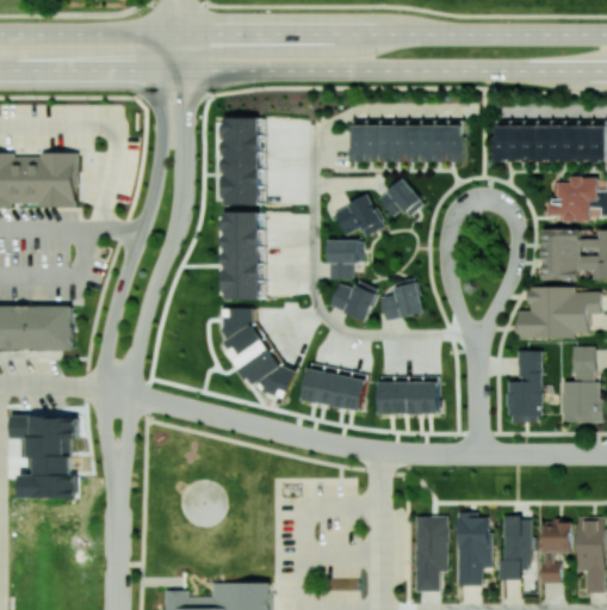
[(259,204),(258,117),(222,118),(223,205),(259,204)]
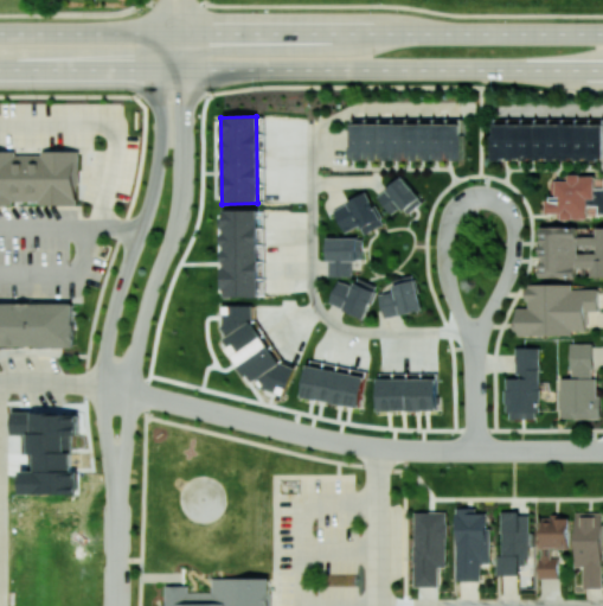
[(461,160),(460,123),(347,125),(348,161),(461,160)]
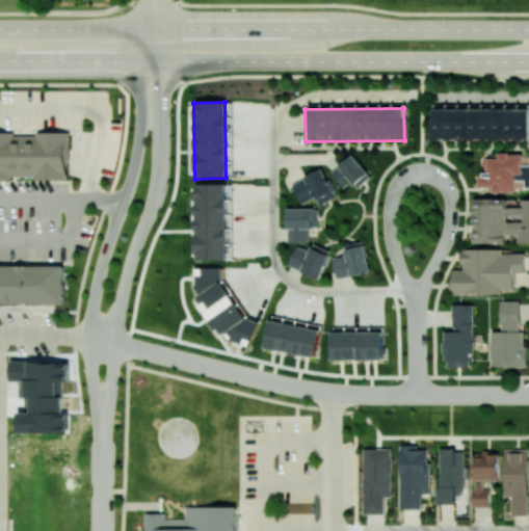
[(527,109),(430,108),(429,140),(527,141),(527,109)]
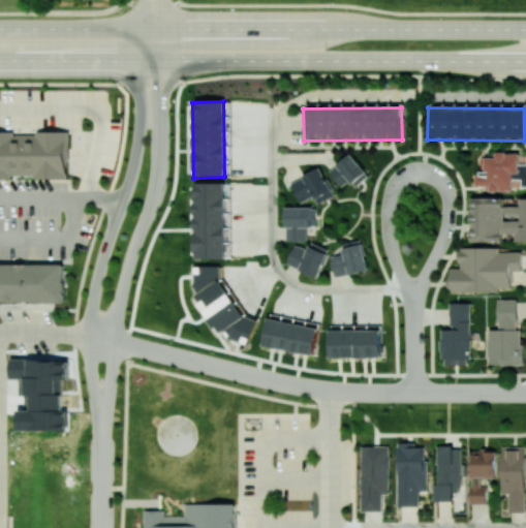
[(0,178),(64,179),(64,131),(0,131),(0,178)]
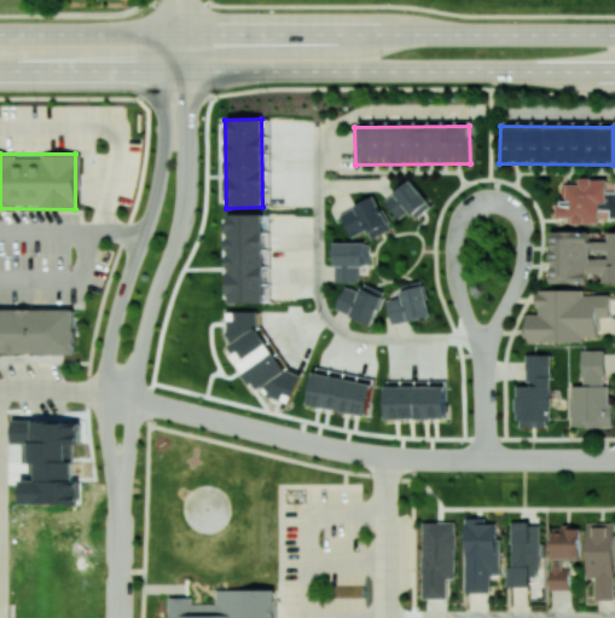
[(406,212),(412,219),(428,207),(407,180),(381,201),(396,219),(406,212)]
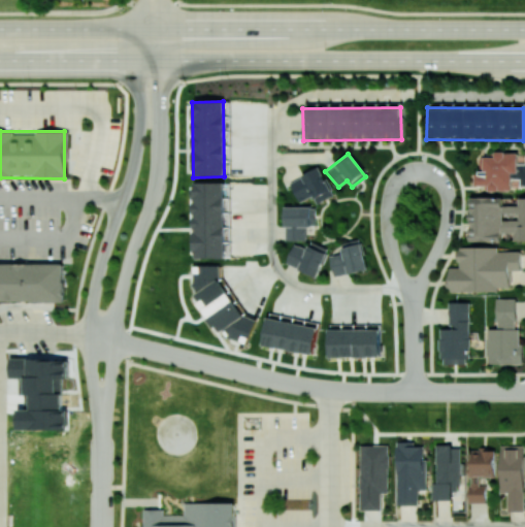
[(524,154),(492,155),(492,158),(482,158),(482,172),(476,172),(476,187),(486,187),(486,191),(510,191),(510,179),(518,179),(518,188),(524,187),(524,154)]
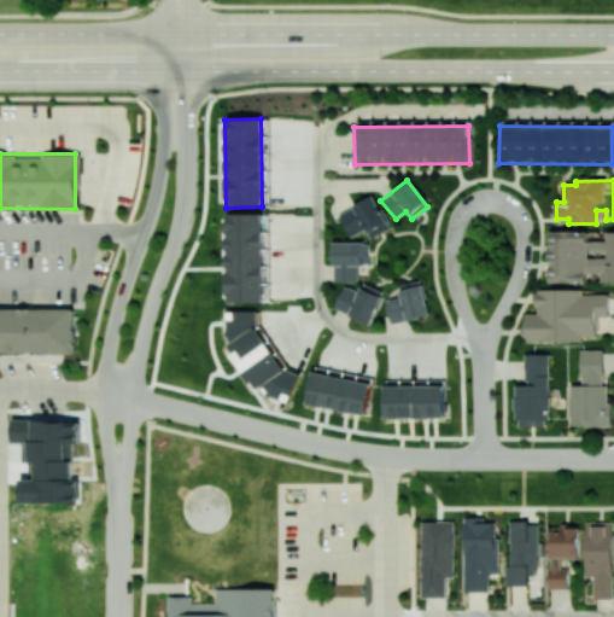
[(389,228),(369,196),(335,215),(349,238),(362,230),(368,240),(389,228)]
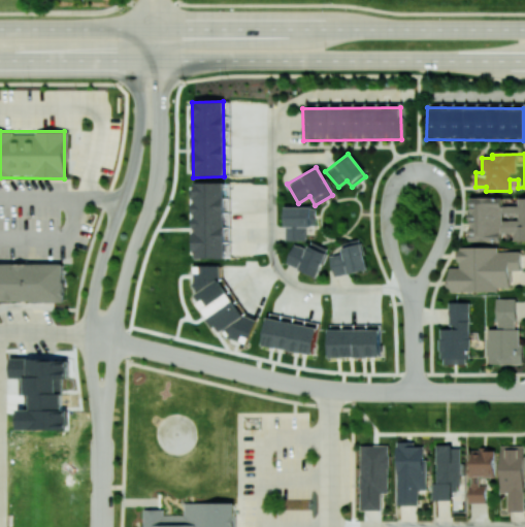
[(224,183),(192,183),(193,259),(224,259),(223,213),(224,213),(224,183)]
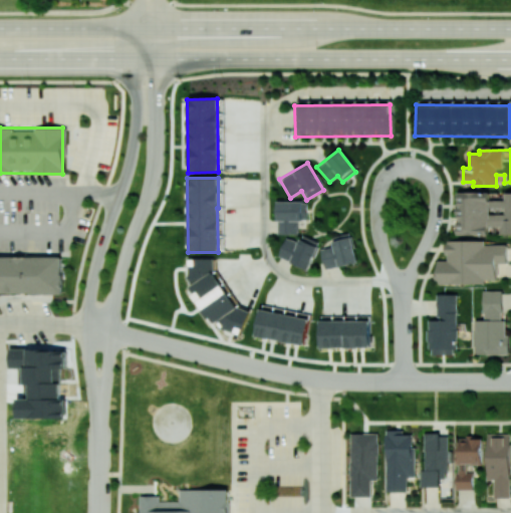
[(457,235),(486,235),(486,228),(498,227),(498,235),(510,235),(510,193),(503,194),(503,201),(487,201),(487,193),(456,193),(456,215),(457,215),(457,235)]
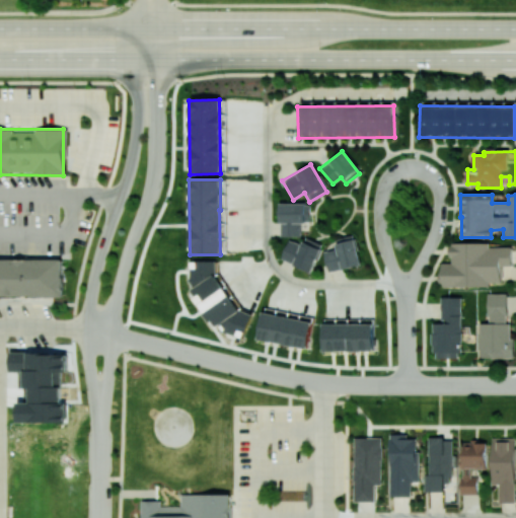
[(278,237),(299,237),(298,223),(307,223),(307,204),(278,204),(278,237)]
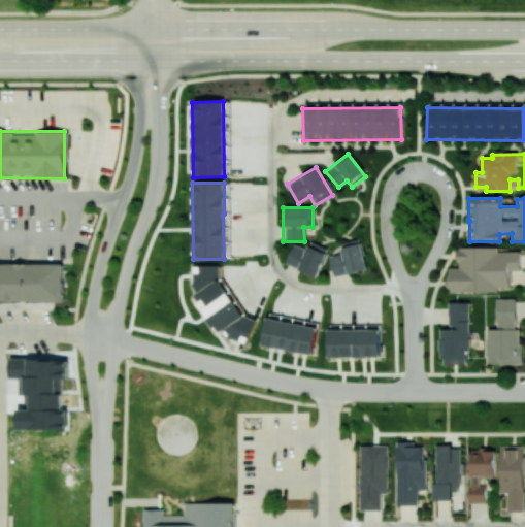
[(327,257),(332,277),(365,269),(358,239),(338,244),(340,254),(327,257)]
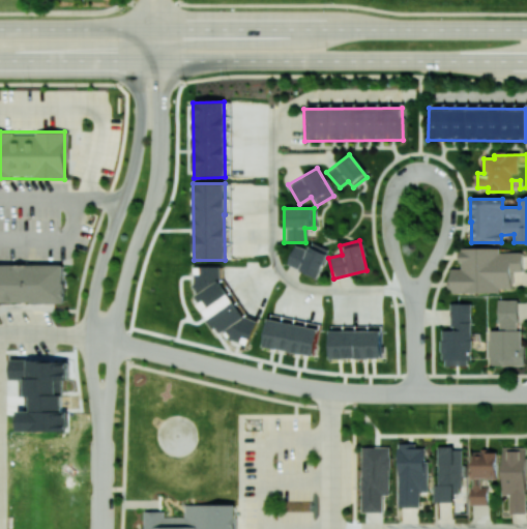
[(306,251),(292,245),(285,266),(317,278),(326,250),(309,243),(306,251)]
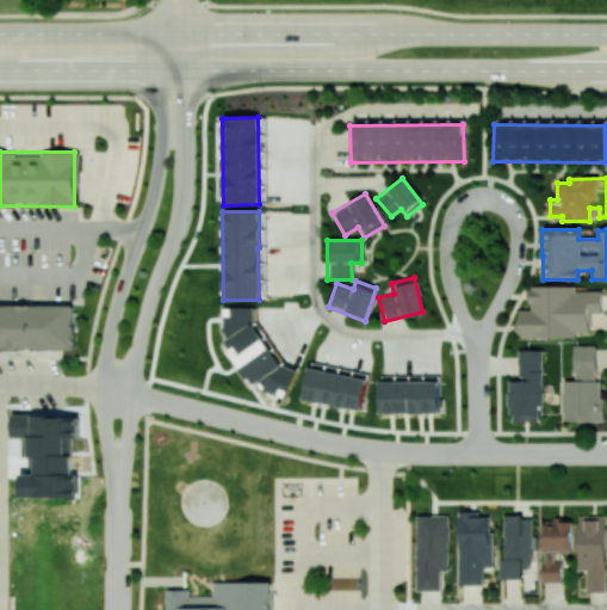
[(599,291),(573,291),(573,287),(527,287),(527,310),(518,310),(518,338),(574,338),(574,334),(587,333),(587,313),(599,313),(599,291)]
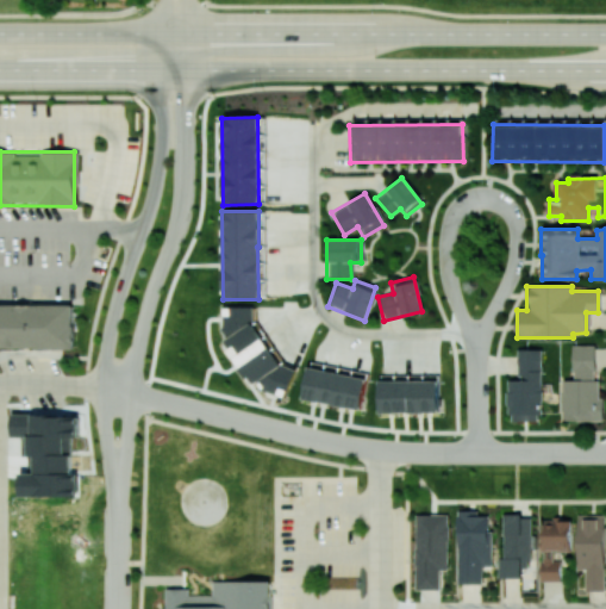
[(0,305),(73,305),(73,349),(0,349),(0,305)]
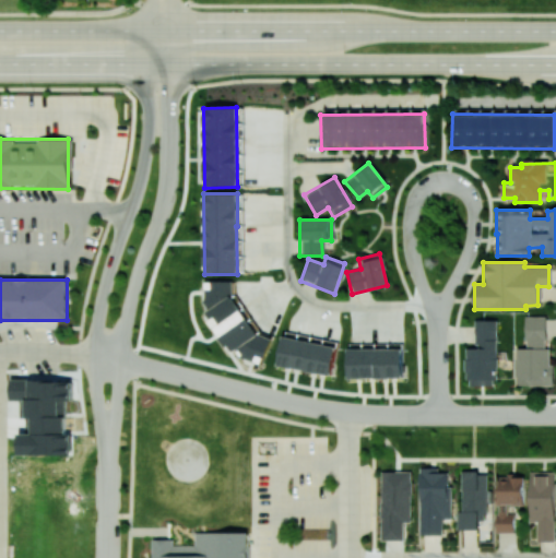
[(231,295),(231,282),(203,282),(203,294),(201,300),(206,309),(206,319),(223,346),(233,349),(238,359),(260,365),(268,339),(252,334),(231,295)]
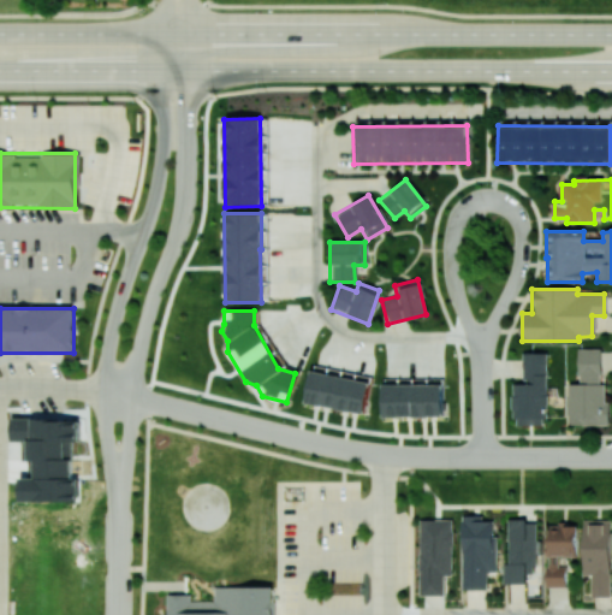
[(605,425),(605,383),(599,384),(599,349),(576,349),(576,384),(564,385),(564,426),(605,425)]
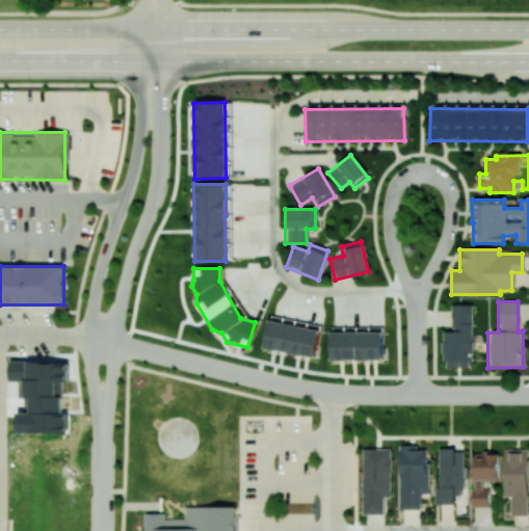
[(471,306),(450,306),(450,333),(442,332),(441,367),(471,368),(471,306)]
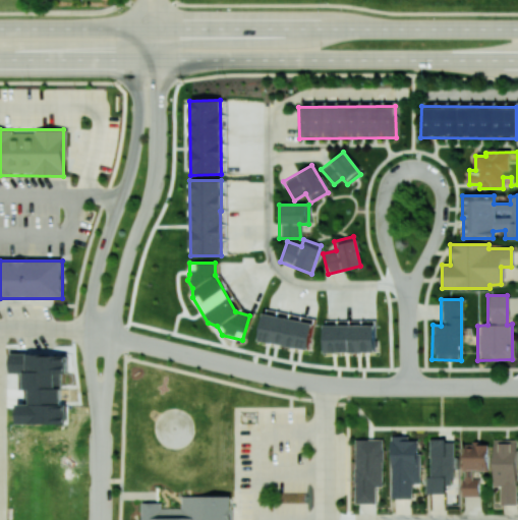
[(311,323),(261,314),(256,342),(307,350),(311,323)]
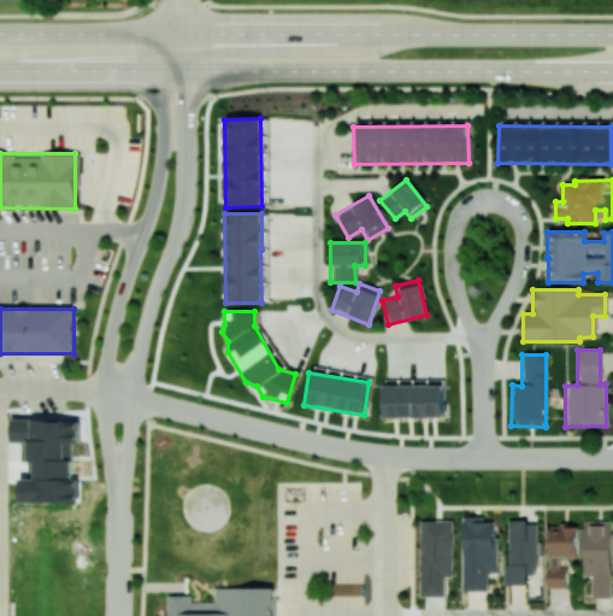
[(442,417),(441,385),(381,386),(382,418),(442,417)]
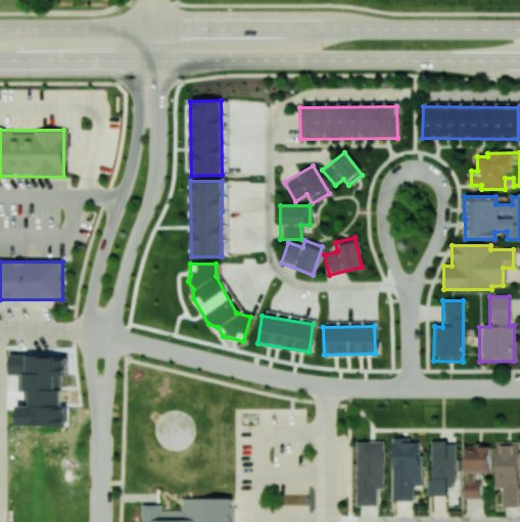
[(16,426),(66,426),(66,407),(59,407),(60,375),(65,375),(65,357),(8,357),(8,375),(18,375),(18,391),(29,391),(29,407),(16,407),(16,426)]
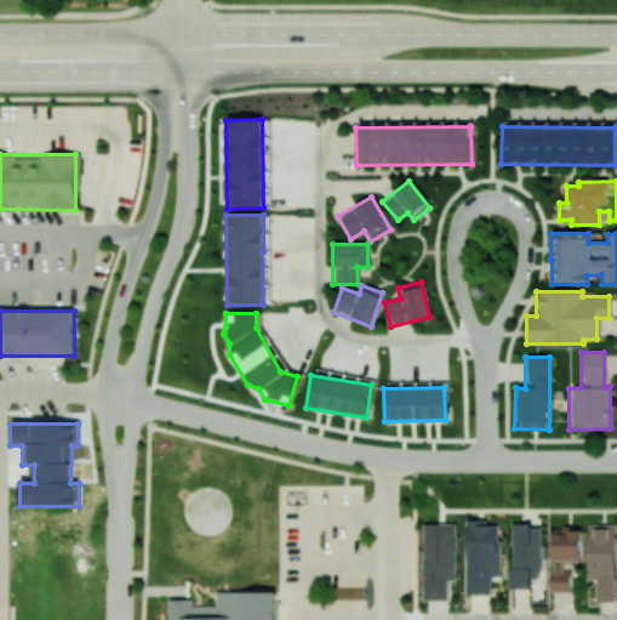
[(489,595),(489,576),(497,576),(497,525),(484,525),(484,519),(462,521),(463,595),(489,595)]
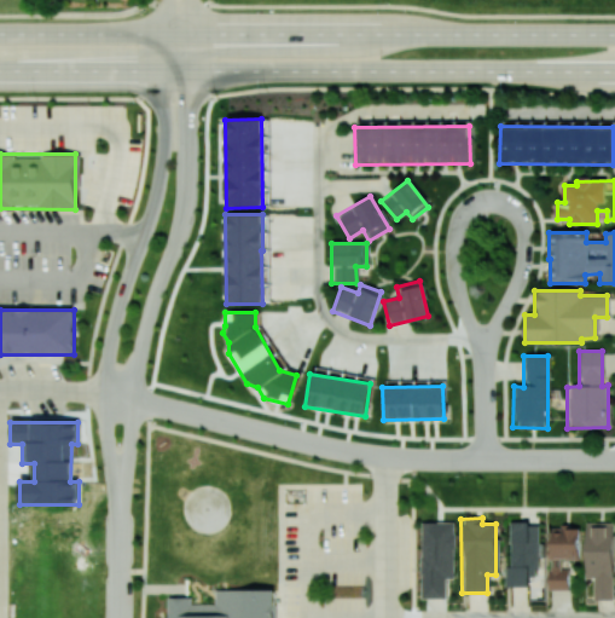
[(419,599),(444,599),(444,579),(453,579),(452,523),(419,523),(419,599)]
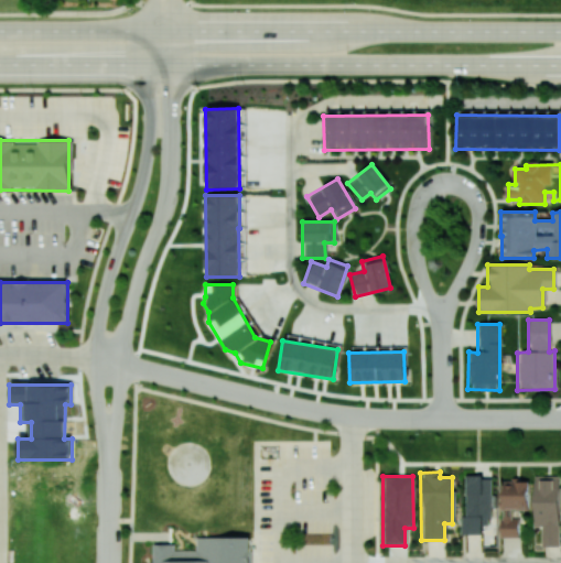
[(481,536),(481,526),(489,526),(489,477),(464,477),(463,517),(459,517),(459,534),(481,536)]
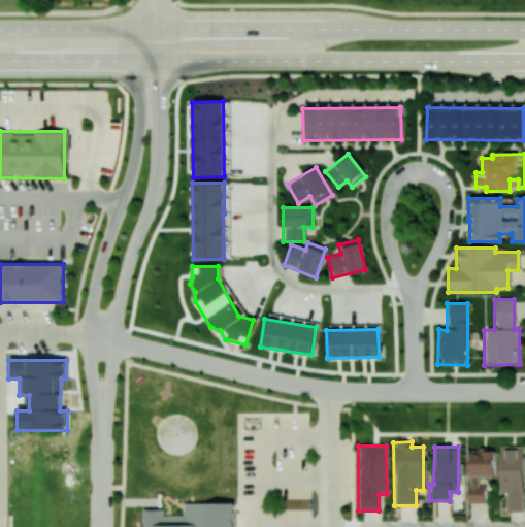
[(498,494),(504,494),(505,513),(523,512),(522,447),(497,447),(498,494)]
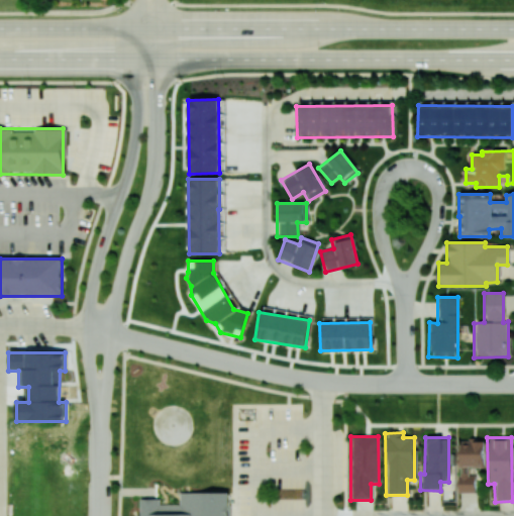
[(456,493),(474,493),(474,476),(467,476),(467,468),(483,468),(483,441),(457,441),(456,493)]
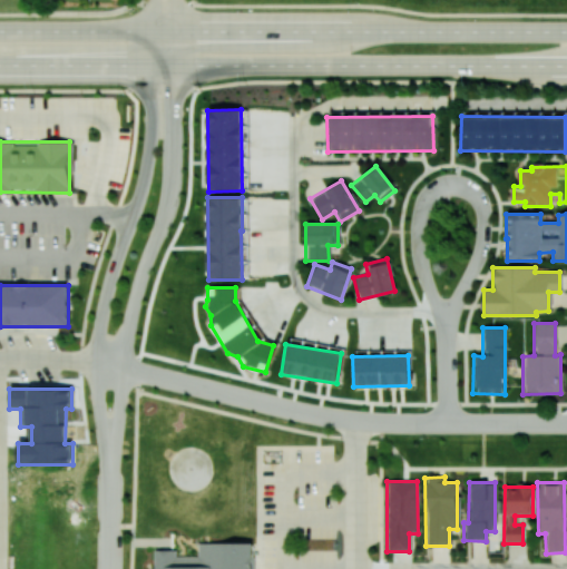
[(253,542),(253,568),(150,568),(150,551),(176,551),(176,559),(199,559),(199,543),(253,542)]
